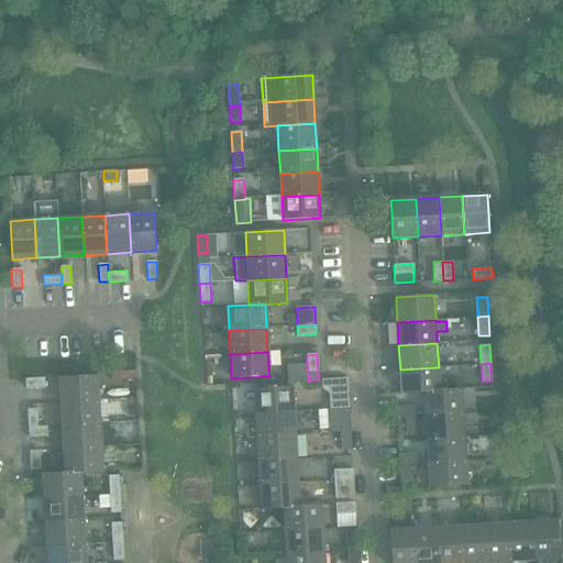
[(401,395),(423,393),(440,390),(439,367),(400,370),(401,395)]
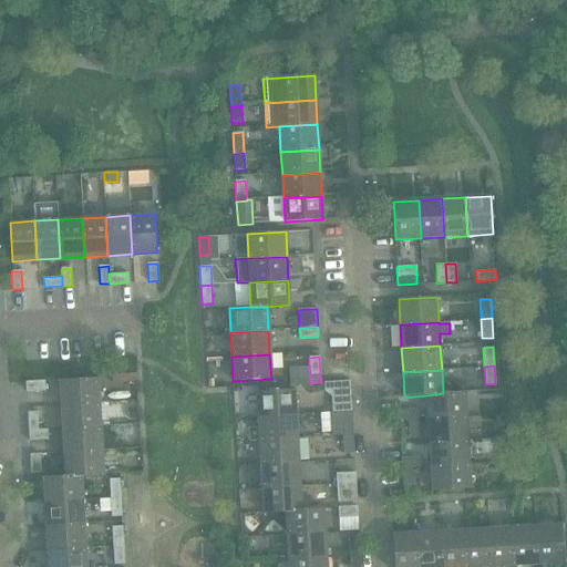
[(135,372),(122,373),(123,377),(123,382),(135,381),(135,375),(135,372)]
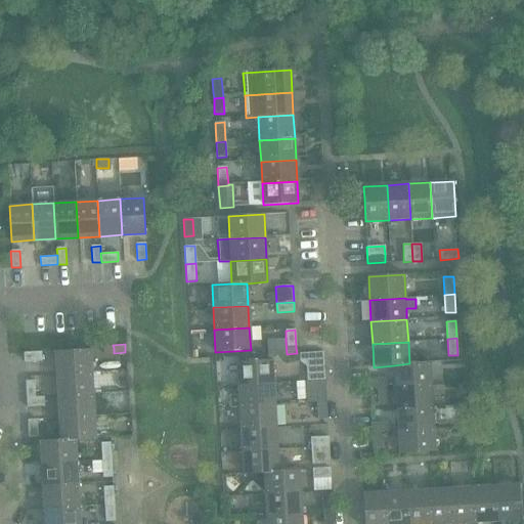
[(54,351),(55,374),(92,372),(92,357),(91,349),(54,351)]
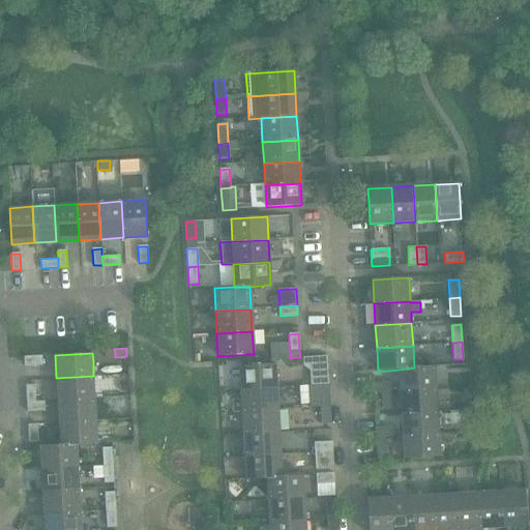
[(41,366),(41,356),(24,357),(25,367),(41,366)]
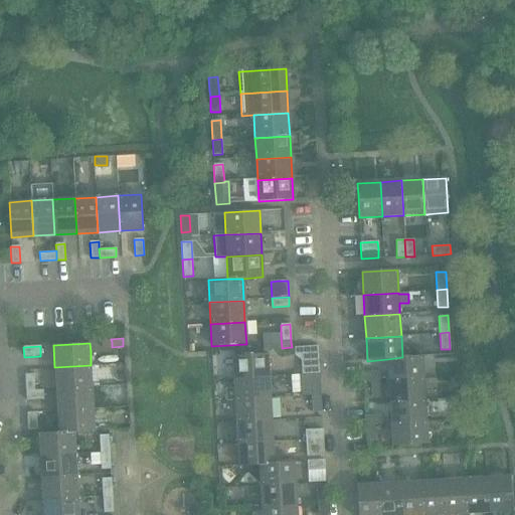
[(295,355),(301,360),(302,374),(318,373),(317,346),(294,347),(295,355)]
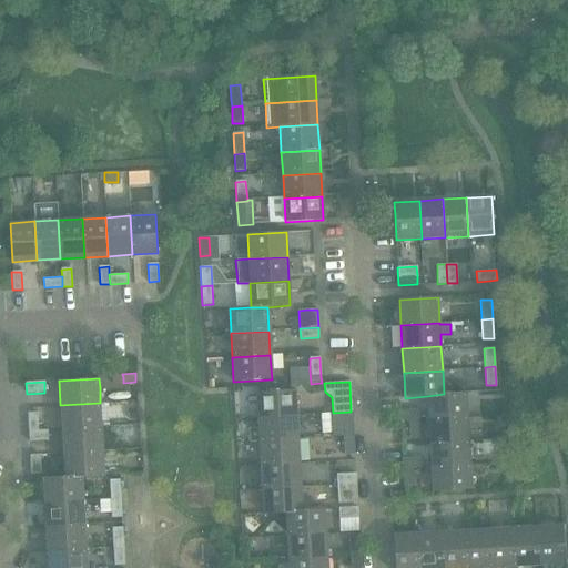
[(256,393),(257,418),(296,416),(294,391),(256,393)]
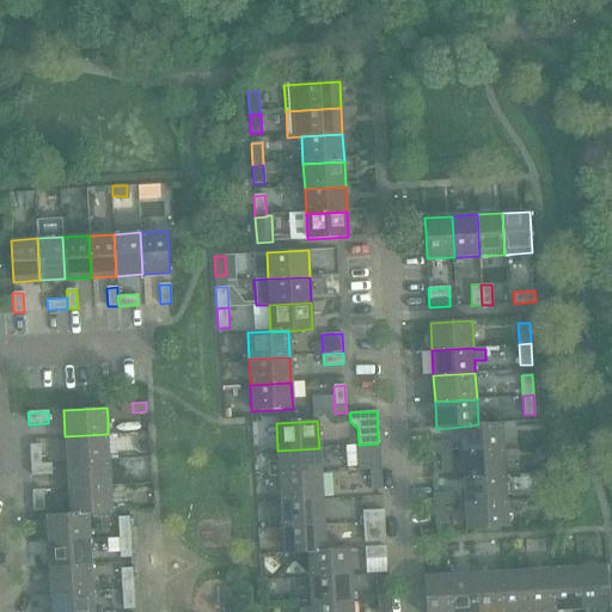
[(460,427),(461,453),(502,451),(501,423),(478,424),(460,427)]
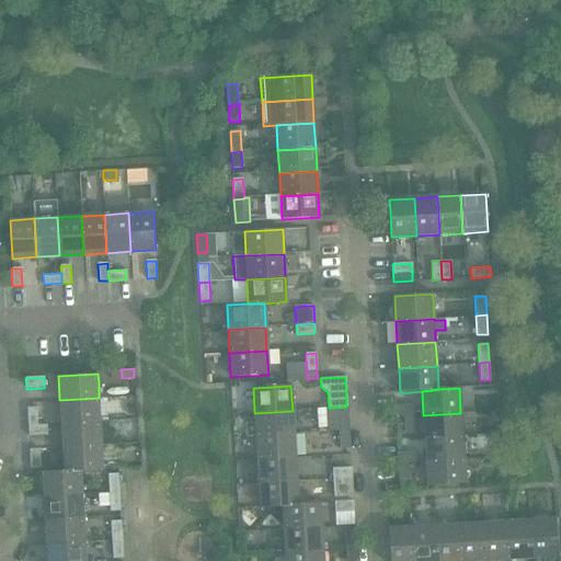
[(59,400),(60,423),(101,422),(99,398),(59,400)]
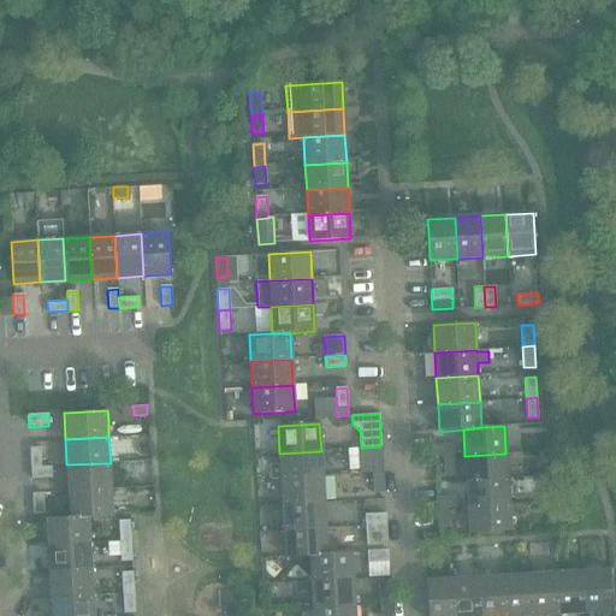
[(148,443),(138,444),(138,455),(149,454),(148,443)]
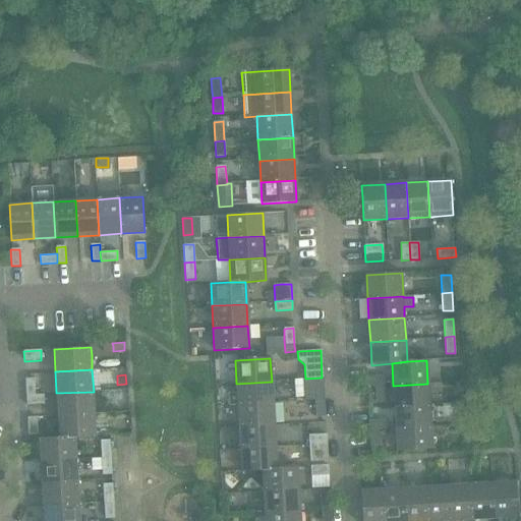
[(366,386),(374,386),(384,385),(383,375),(366,377),(366,386)]
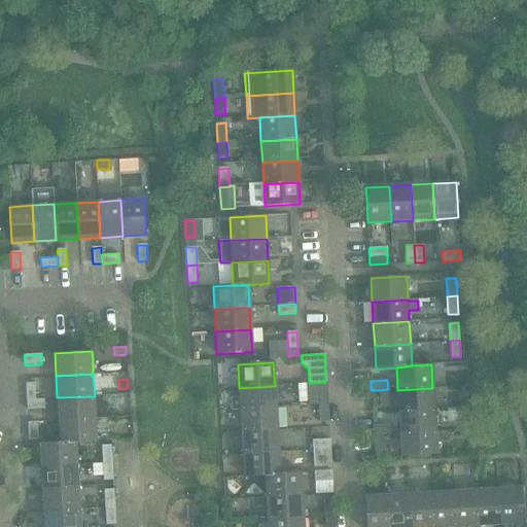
[(308,406),(317,405),(327,405),(325,382),(309,383),(307,383),(308,406)]
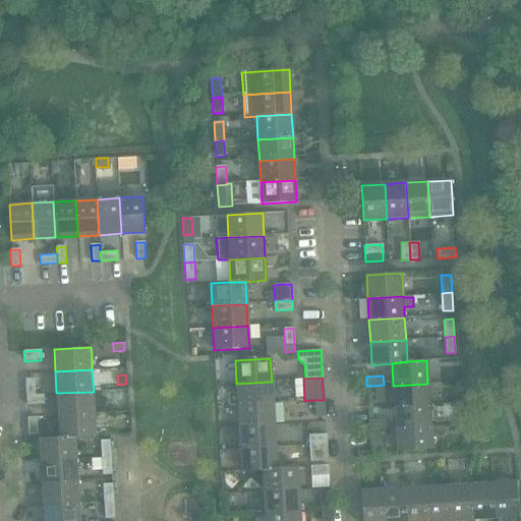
[(35,379),(25,379),(26,396),(36,395),(35,379)]
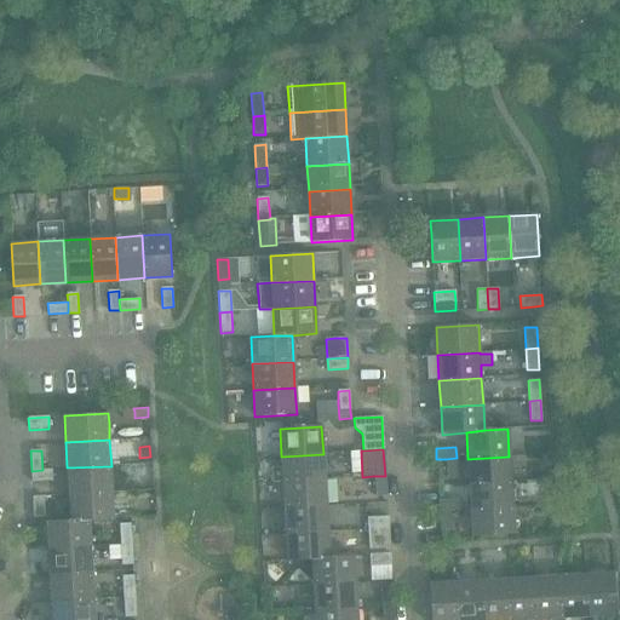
[(282,468),(271,468),(273,482),(282,482),(325,480),(323,454),(281,457),(282,468)]
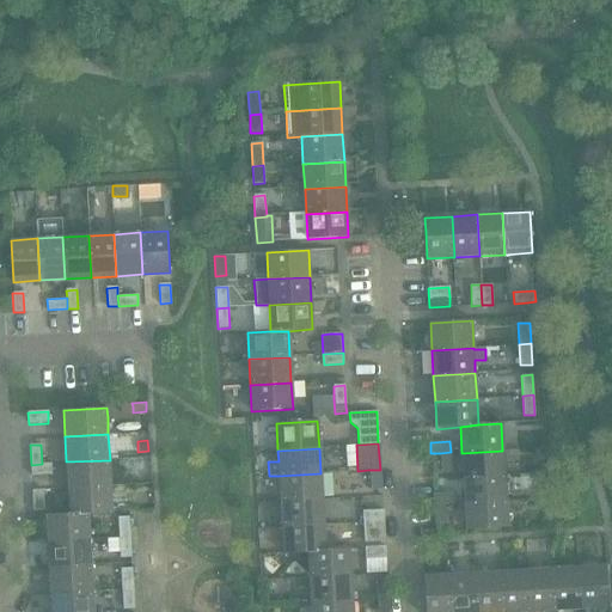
[(505,476),(502,451),(461,453),(463,478),(505,476)]
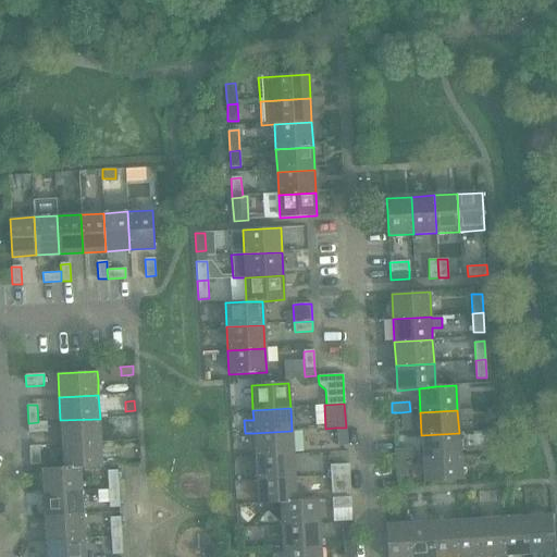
[(411,429),(410,411),(400,412),(401,430),(411,429)]
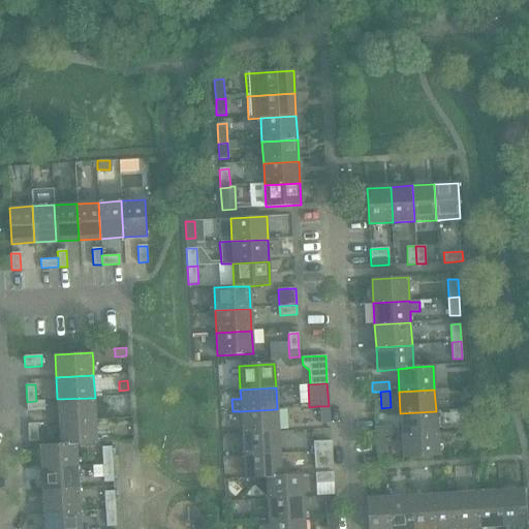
[(57,399),(59,422),(96,419),(95,398),(57,399)]
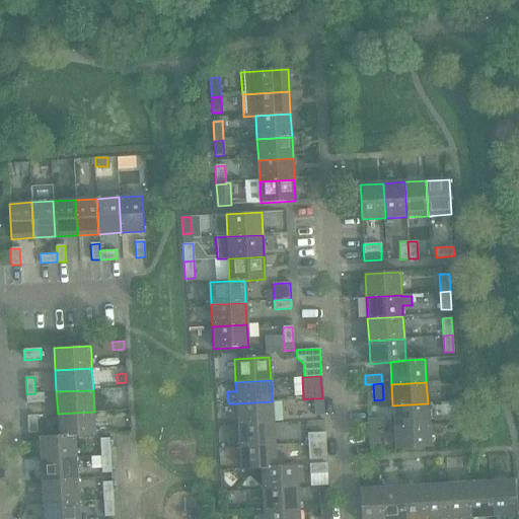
[(43,393),(35,393),(26,394),(26,403),(43,402),(43,393)]
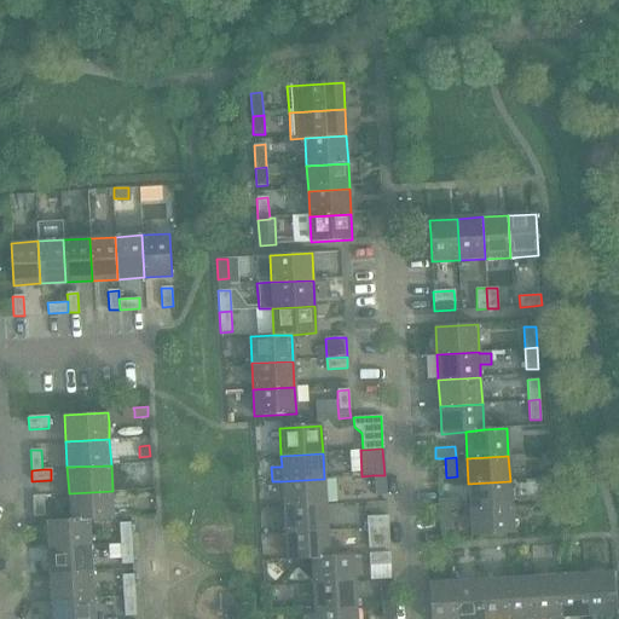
[(374,496),(386,496),(385,475),(372,475),(374,496)]
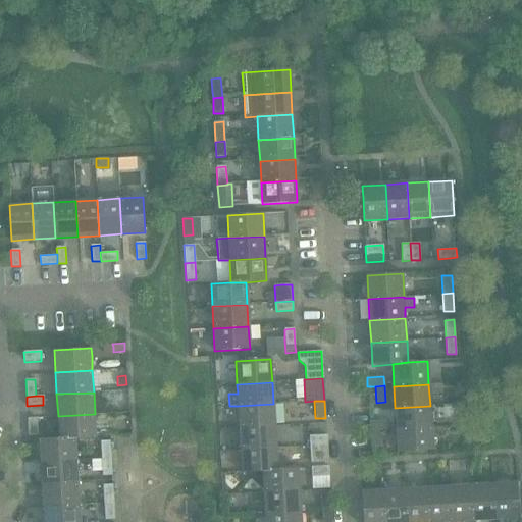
[(274,426),(273,404),(238,406),(239,428),(274,426)]
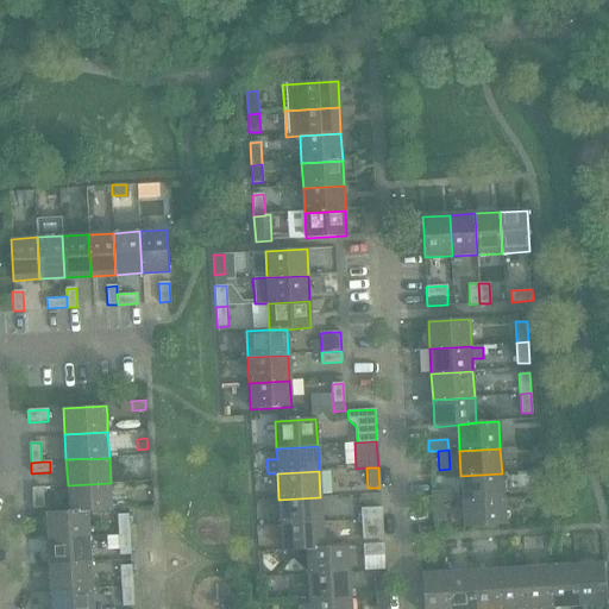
[(503,498),(502,473),(460,476),(463,501),(503,498)]
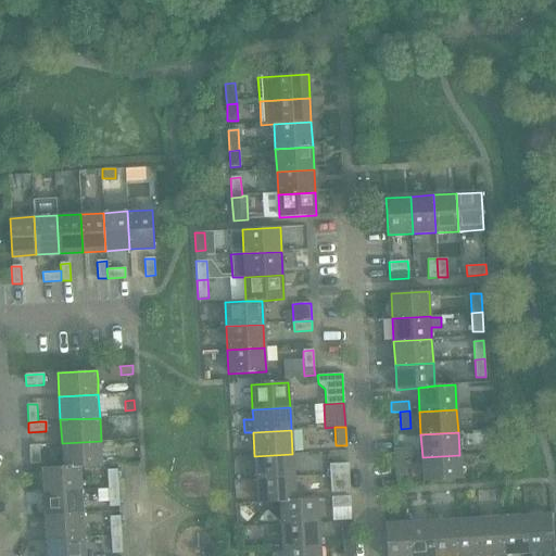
[(62,443),(63,467),(79,466),(79,467),(102,466),(101,441),(62,443)]
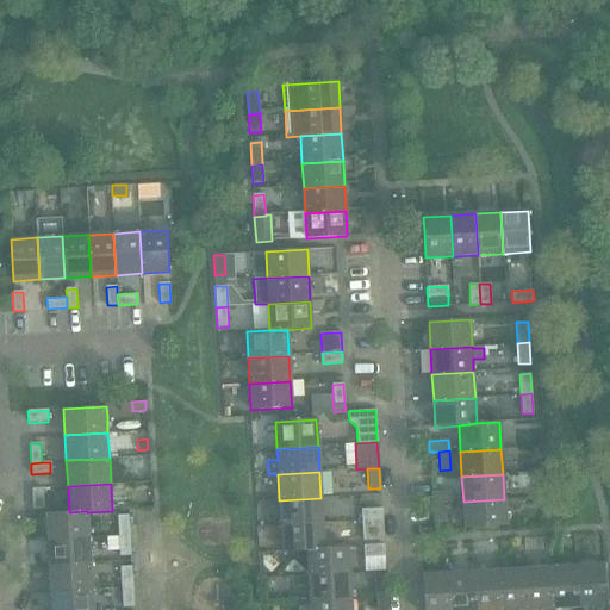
[(43,489),(32,490),(33,509),(44,508),(43,489)]
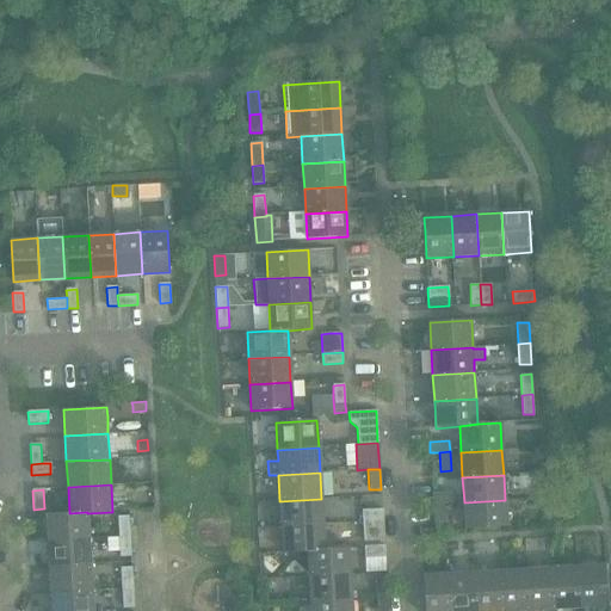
[(452,493),(432,494),(433,505),(444,505),(452,504),(452,493)]
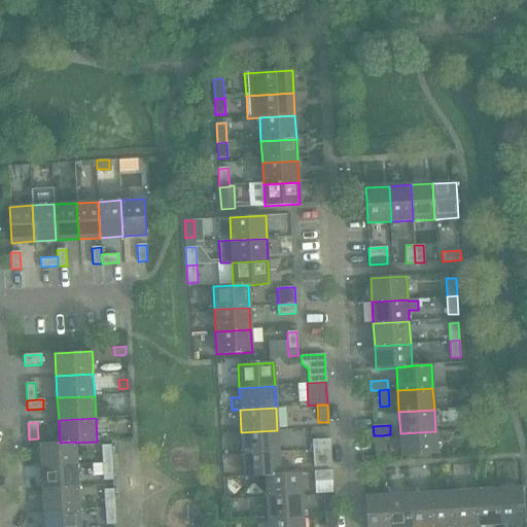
[(278,452),(277,430),(241,432),(243,454),(278,452)]
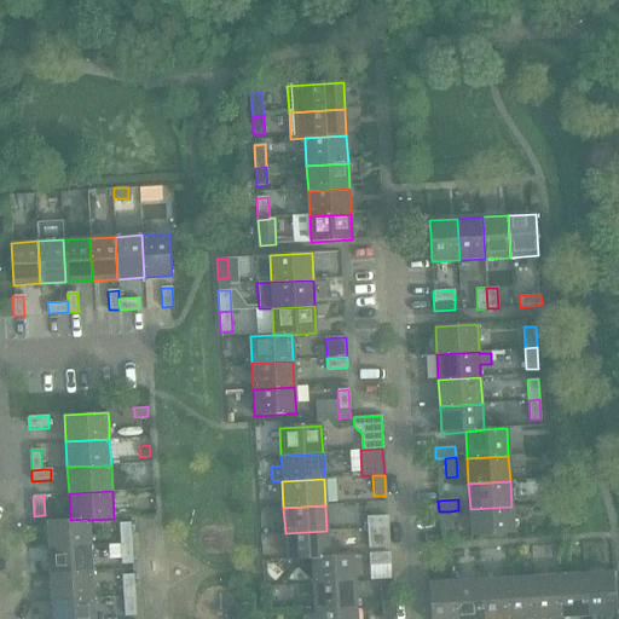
[(513,533),(512,507),(470,509),(472,536),(513,533)]
